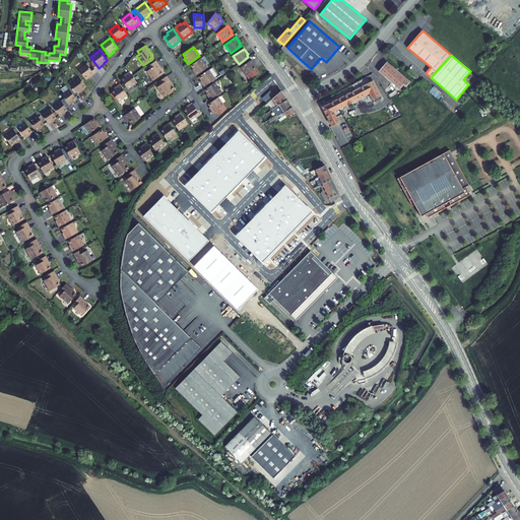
[(204,56),(191,65),(193,69),(192,70),(196,75),(207,68),(206,66),(209,63),(204,56)]
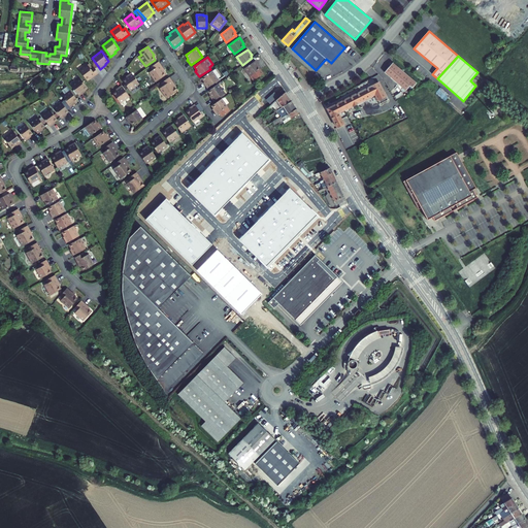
[(251,76),(260,69),(258,67),(260,66),(256,61),(244,68),(251,76)]
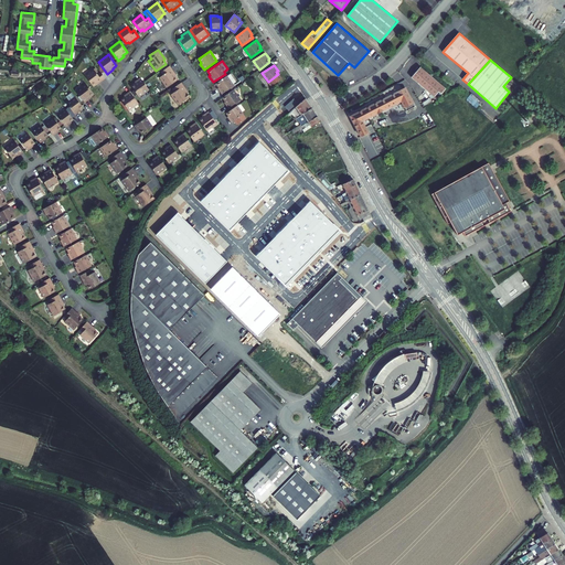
[(176,75),(170,66),(161,72),(163,75),(160,77),(167,88),(178,81),(174,76),(176,75)]
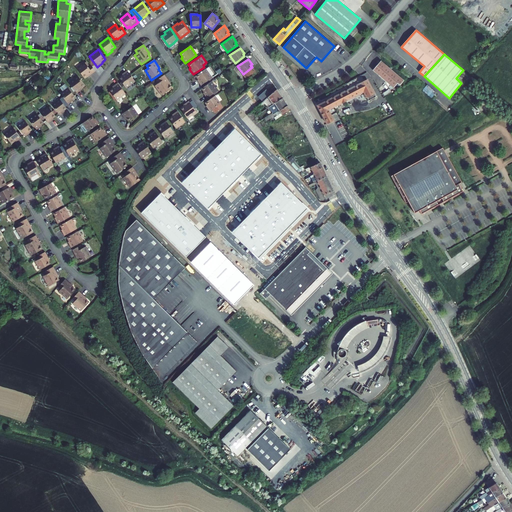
[(404,80),(381,61),(373,70),(393,88),(397,83),(400,85),(404,80)]
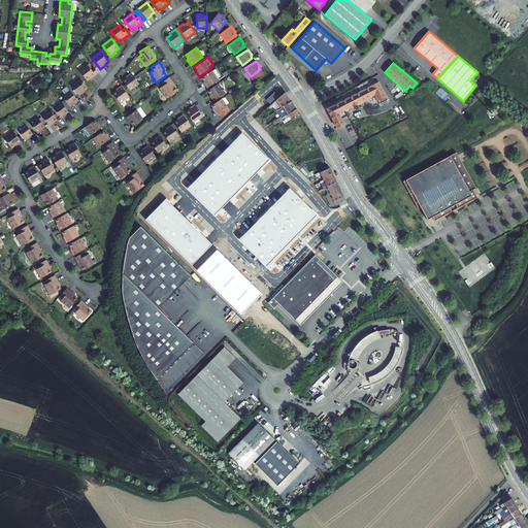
[(91,79),(98,73),(94,67),(91,69),(88,65),(79,71),(87,80),(90,78),(91,79)]
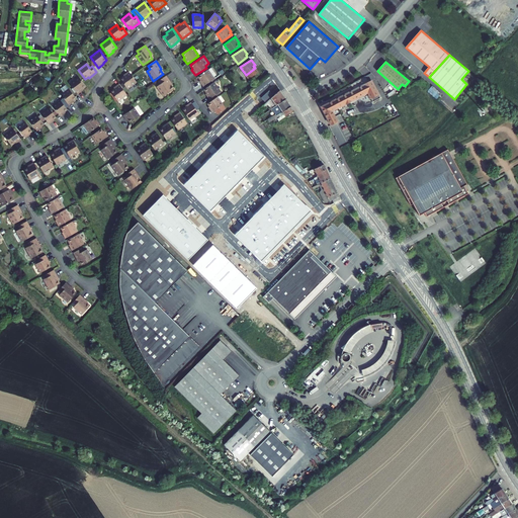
[(258,72),(255,68),(246,75),(248,79),(258,72)]
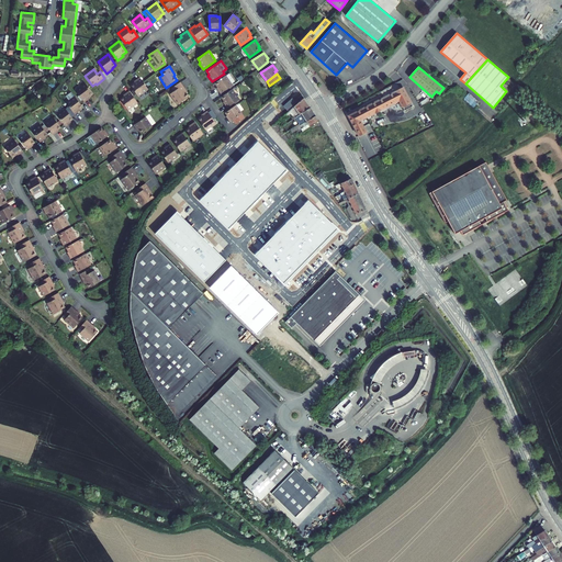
[(226,76),(215,83),(217,87),(216,88),(221,94),(225,91),(226,93),(232,89),(231,87),(233,86),(226,76)]
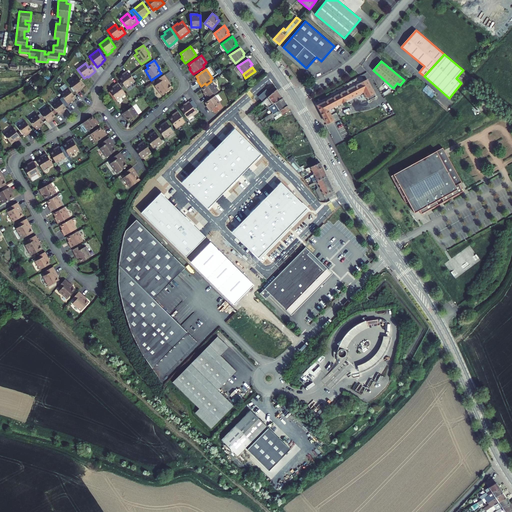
[(127,70),(122,74),(123,75),(119,78),(126,88),(135,81),(127,70)]
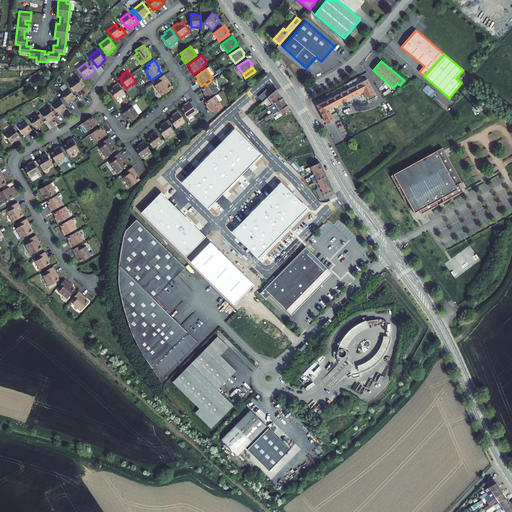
[(170,83),(164,75),(156,80),(158,83),(155,86),(162,95),(172,88),(169,84),(170,83)]
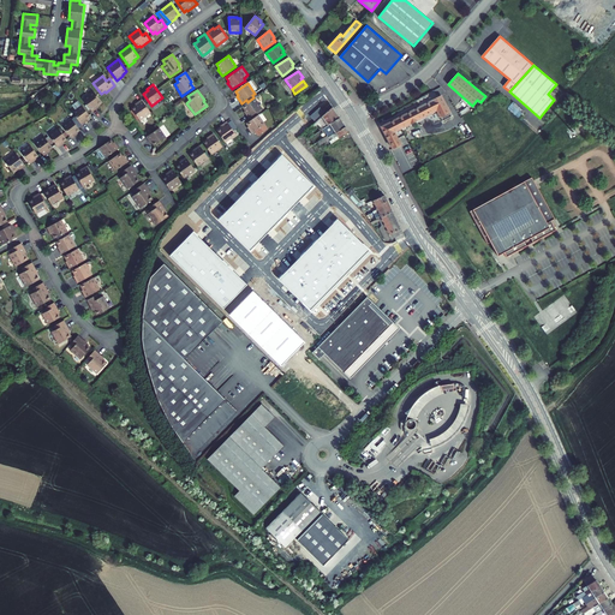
[(83,99),(93,112),(99,107),(97,106),(102,102),(94,91),(83,99)]
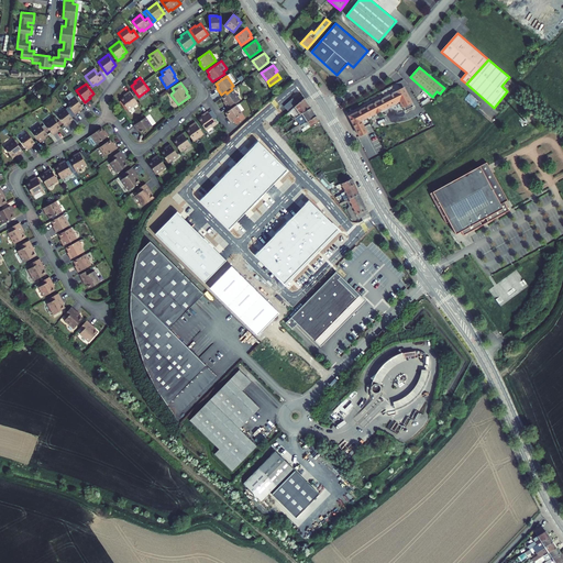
[(404,88),(350,117),(360,136),(366,132),(361,121),(399,100),(405,111),(414,107),(404,88)]
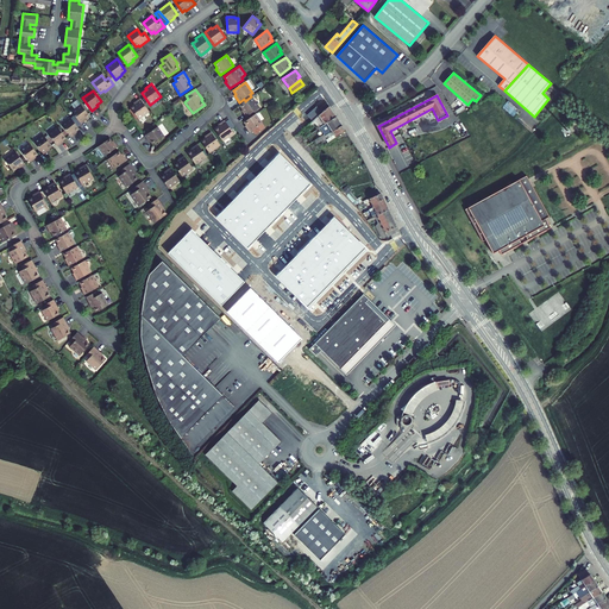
[(245,101),(239,105),(243,110),(242,111),(246,117),(259,108),(251,96),(245,101)]
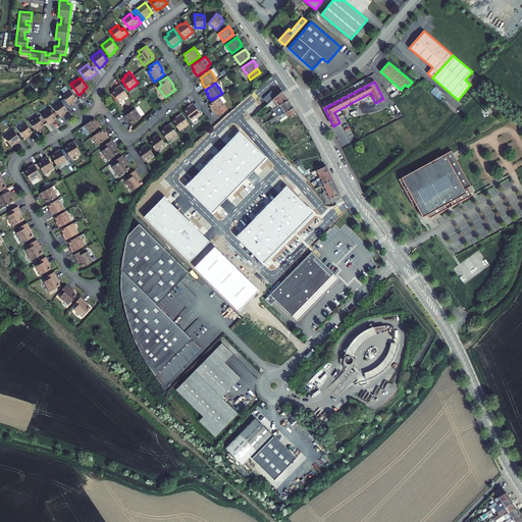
[(127,96),(120,85),(114,89),(115,90),(111,92),(118,102),(127,96)]
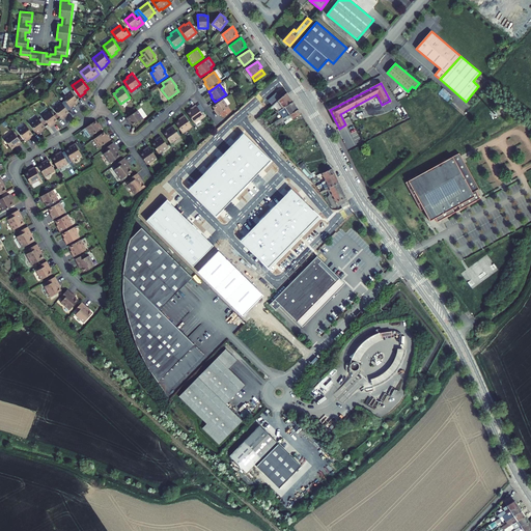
[(76,103),(78,101),(71,91),(62,98),(66,103),(71,108),(76,104),(76,103)]
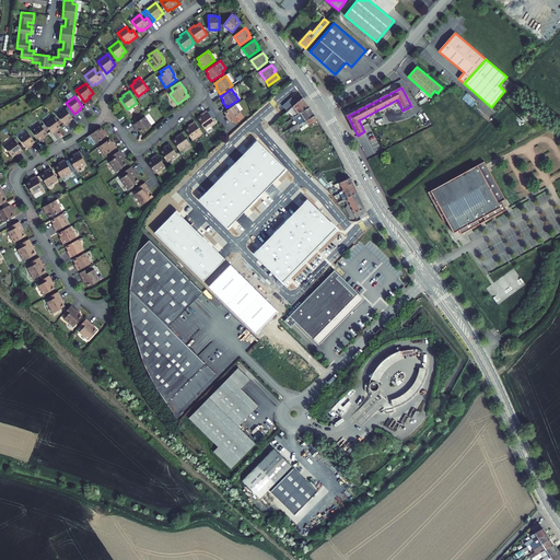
[(299,114),(310,107),(303,97),(298,103),(294,106),(288,112),(283,115),(287,118),(290,116),(292,119),(299,114)]
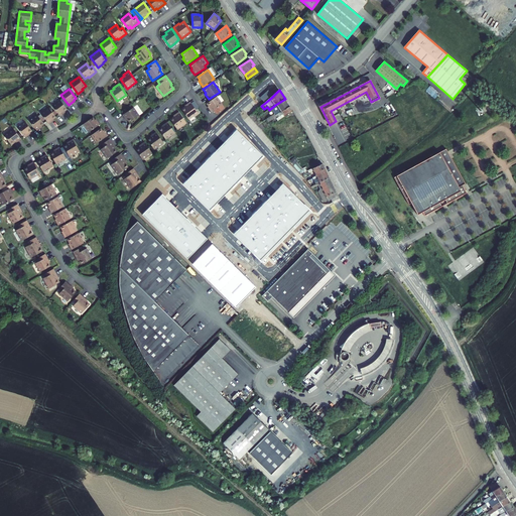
[(262,99),(265,103),(271,98),(274,95),(272,92),(268,95),(267,95),(262,99)]
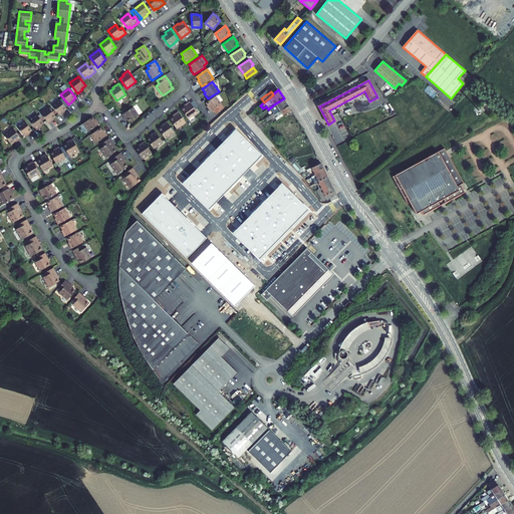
[(216,96),(206,103),(208,105),(207,106),(211,111),(214,109),(216,112),(224,107),(216,96)]
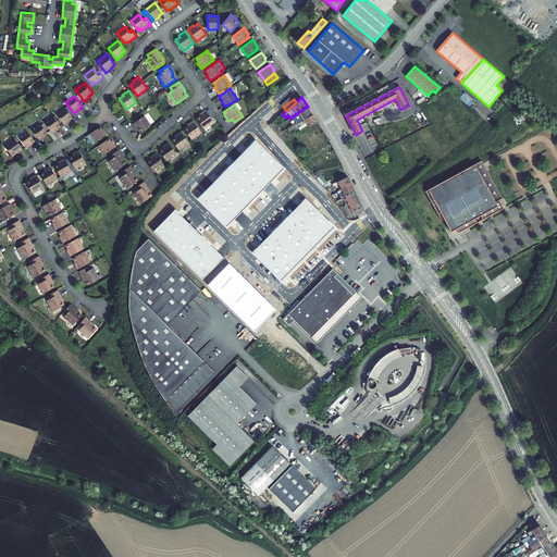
[(298,125),(313,115),(308,107),(297,113),(291,119),(295,124),(296,123),(298,125)]
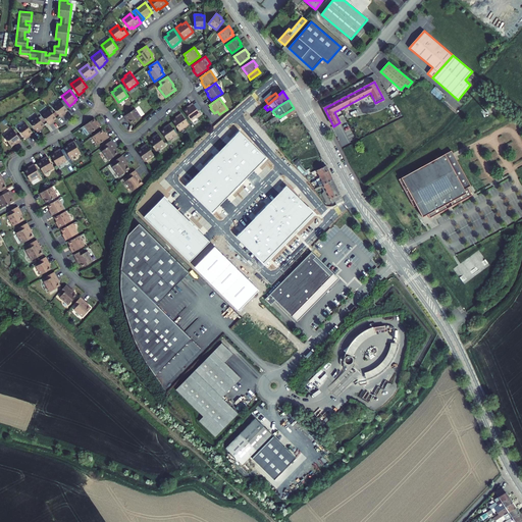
[(65,112),(68,110),(66,108),(62,103),(61,101),(53,107),(61,117),(66,113),(65,112)]
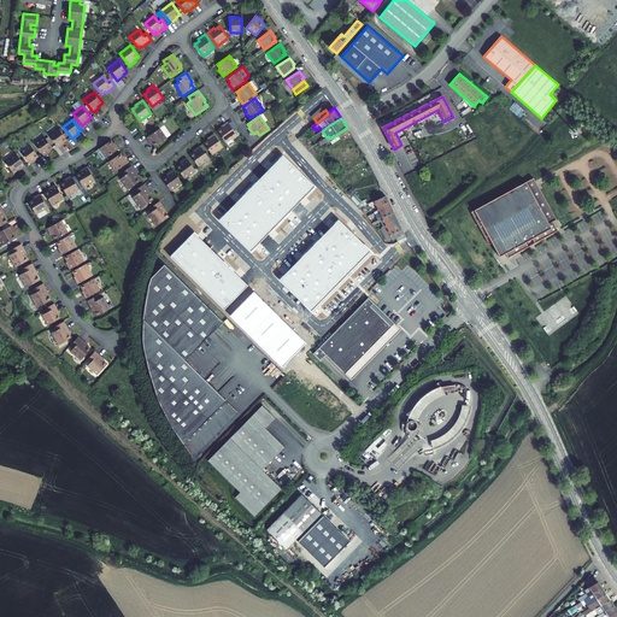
[(222,128),(217,131),(225,144),(236,135),(228,122),(221,127),(222,128)]
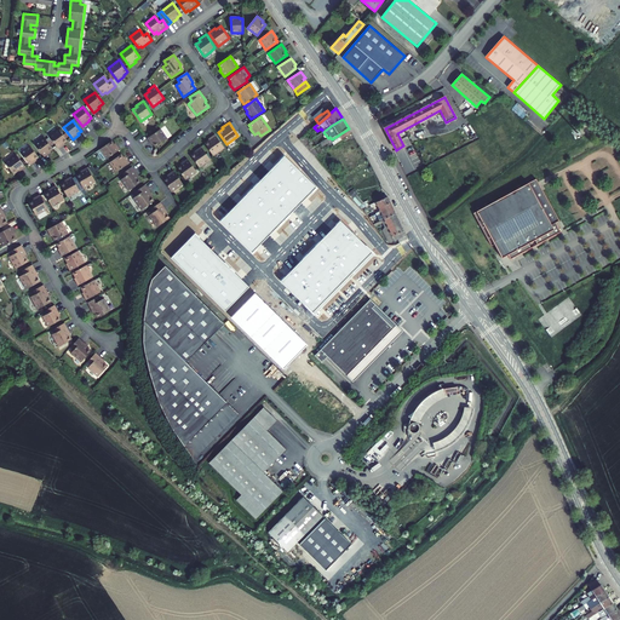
[(332,139),(329,137),(328,138),(320,143),(322,147),(329,142),(331,144),(332,142),(334,144),(351,133),(349,128),(332,139)]
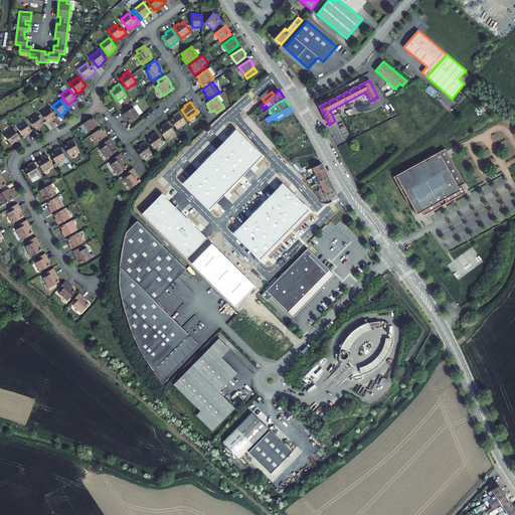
[(53,119),(55,117),(48,108),(41,114),(48,124),(54,120),(53,119)]
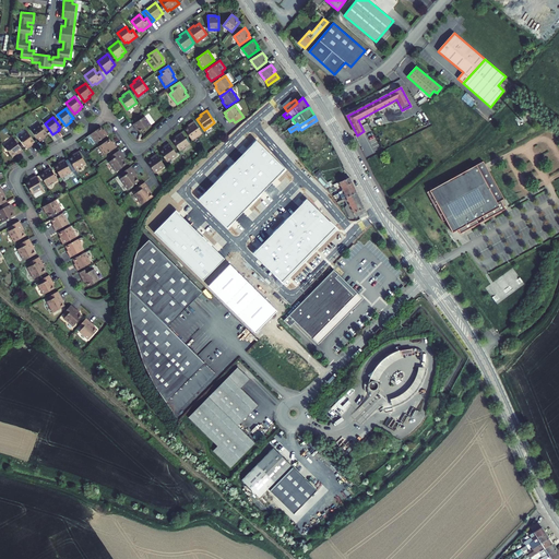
[(144,117),(133,125),(138,131),(139,130),(140,133),(151,126),(144,117)]
